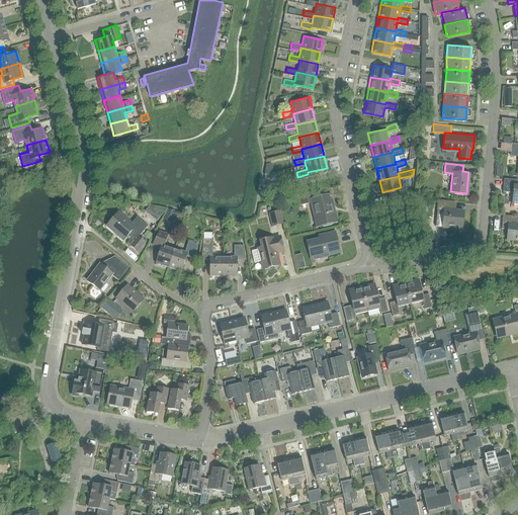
[(517,202),(517,183),(516,184),(516,178),(504,176),(503,189),(512,190),(511,202),(517,202)]
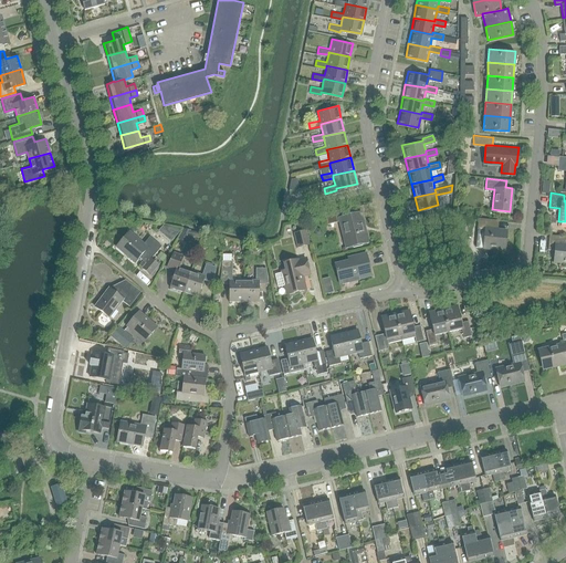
[(346,244),(366,240),(364,229),(365,229),(360,211),(342,216),(341,208),(324,211),(326,222),(341,219),(346,244)]
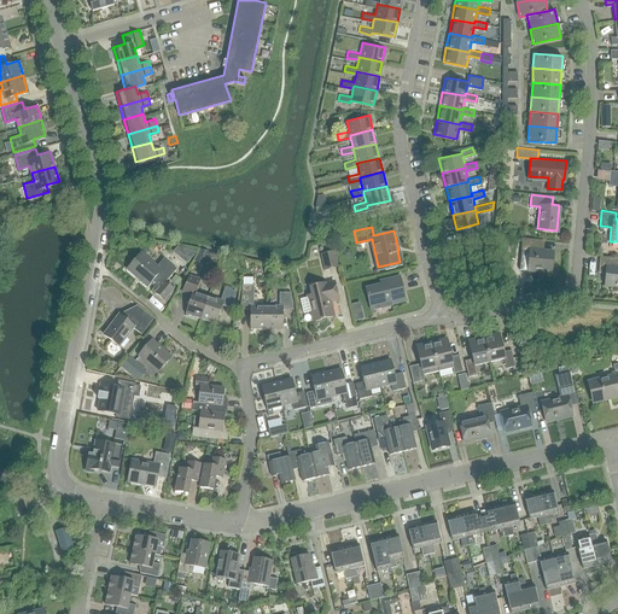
[(551,270),(553,249),(537,247),(538,238),(522,235),(520,249),(529,250),(526,268),(551,270)]
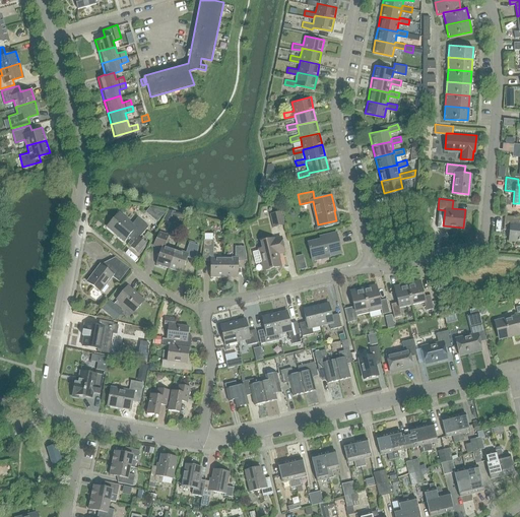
[(149,204),(147,206),(159,215),(167,207),(149,204)]
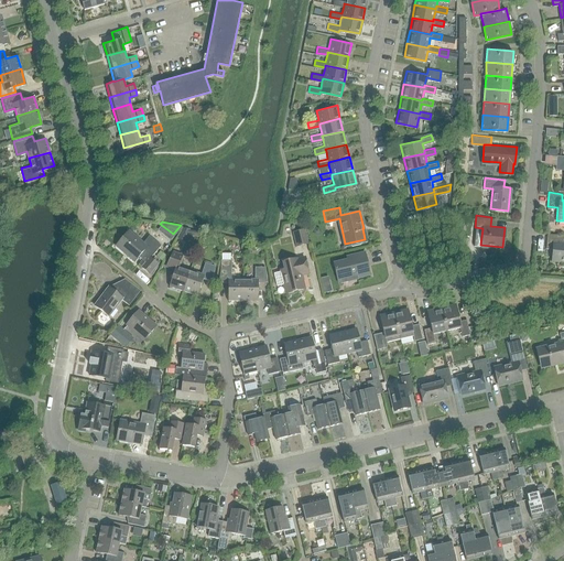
[(188,229),(183,226),(179,236),(183,239),(188,229)]
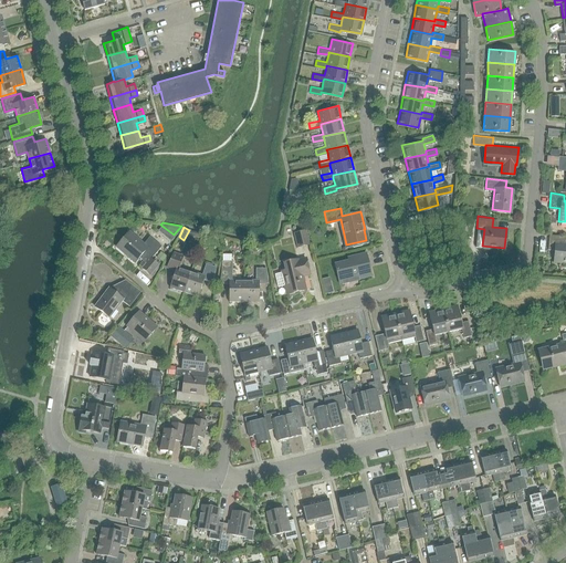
[(297,244),(308,242),(305,228),(294,231),(297,244)]
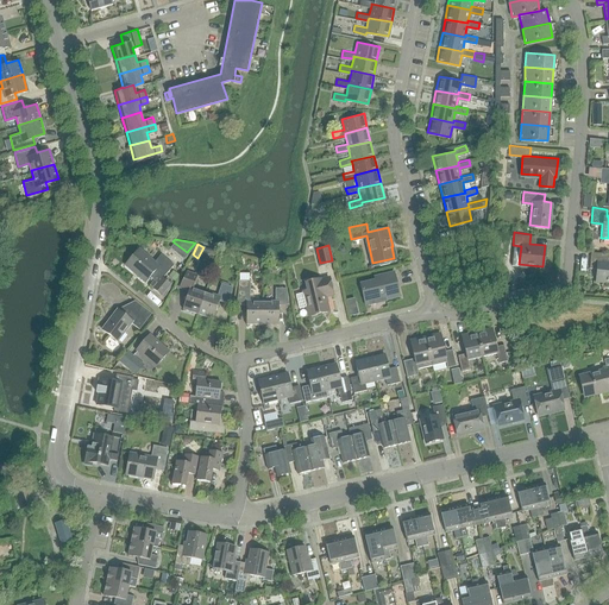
[(163,275),(173,262),(161,251),(154,259),(138,246),(125,262),(145,279),(149,273),(157,281),(152,285),(161,292),(170,281),(163,275)]
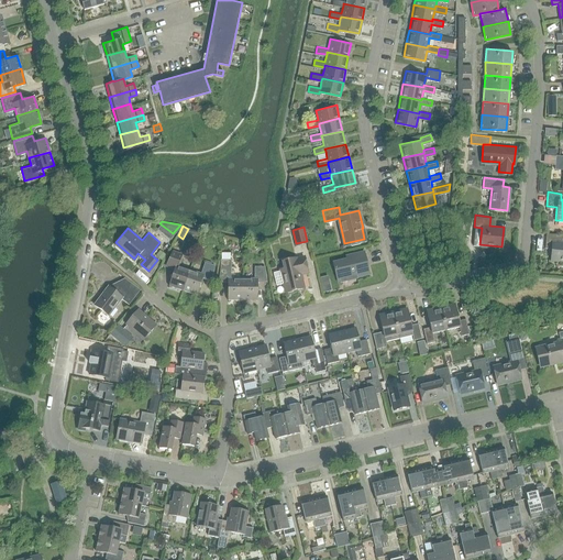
[(562,259),(562,241),(562,233),(545,231),(544,246),(553,248),(552,259),(562,259)]
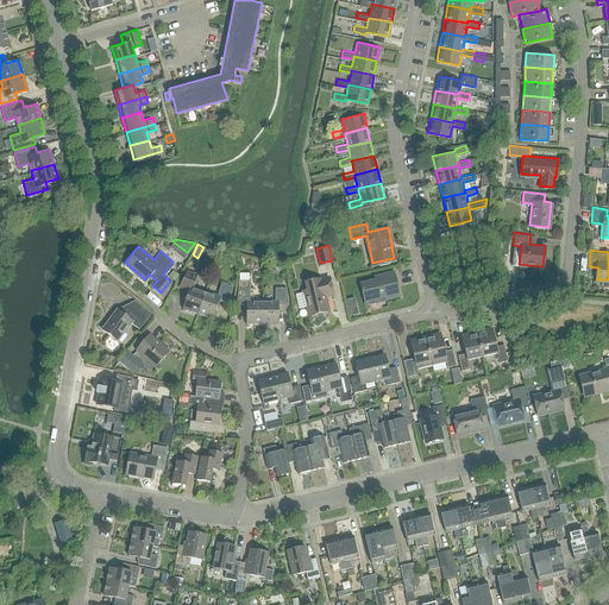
[(173,269),(168,273),(174,278),(179,272),(173,269)]
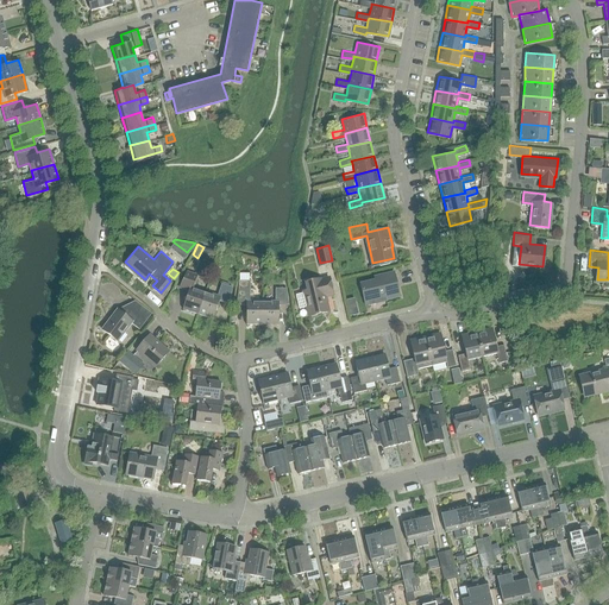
[(179,285),(188,289),(182,306),(198,312),(205,289),(193,284),(196,272),(186,269),(179,284),(179,285)]
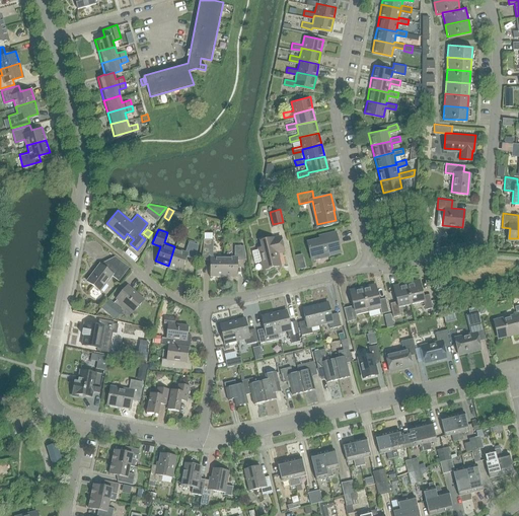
[(319,236),(306,239),(310,258),(313,256),(314,258),(328,254),(328,253),(341,250),(336,229),(318,234),(319,236)]
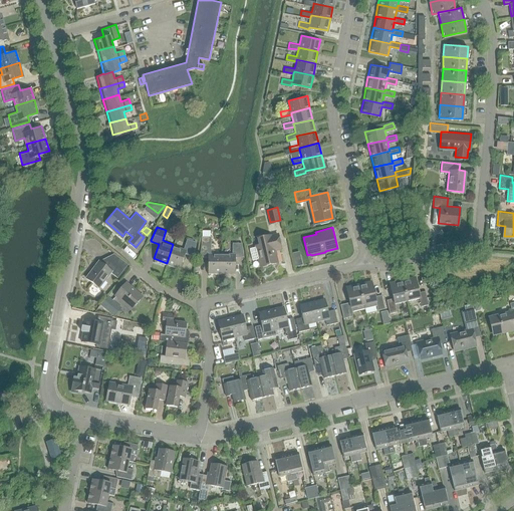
[(255,244),(255,245),(249,247),(252,258),(258,257),(260,265),(277,261),(274,248),(281,246),(277,233),(270,234),(261,236),(263,242),(255,244)]
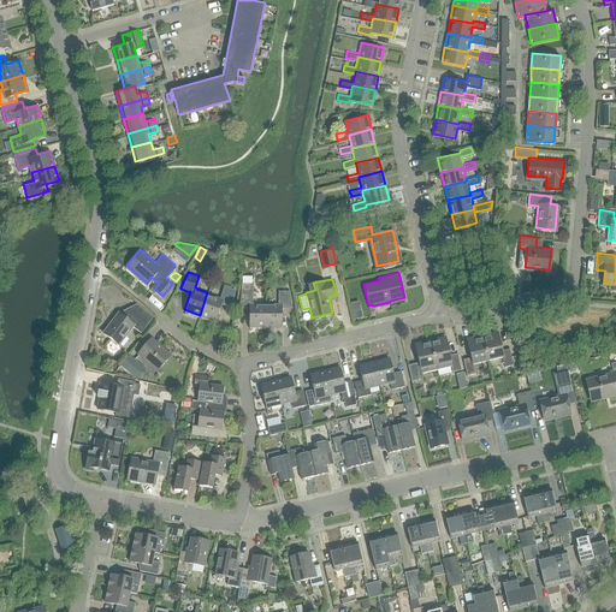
[(219,296),(207,292),(200,315),(215,320),(221,302),(231,304),(235,287),(224,284),(219,296)]
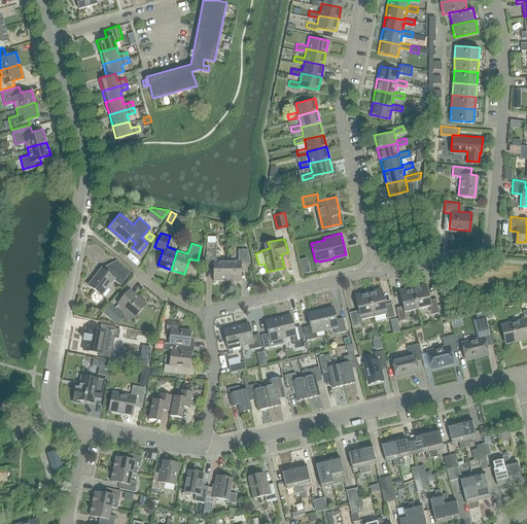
[(226,279),(226,258),(215,258),(215,247),(206,247),(204,262),(213,262),(212,279),(226,279)]
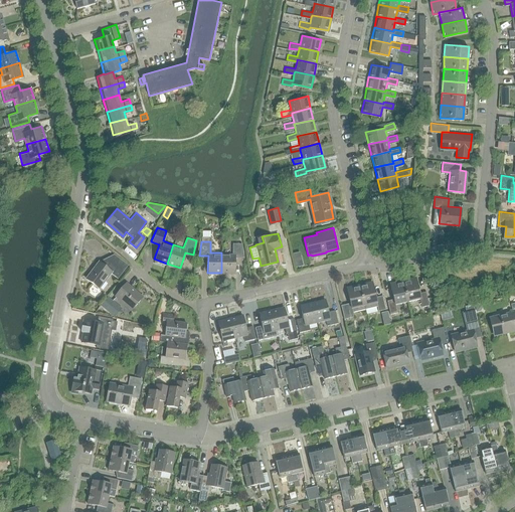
[(232,252),(221,252),(221,273),(235,273),(235,257),(243,256),(241,241),(232,241),(232,252)]
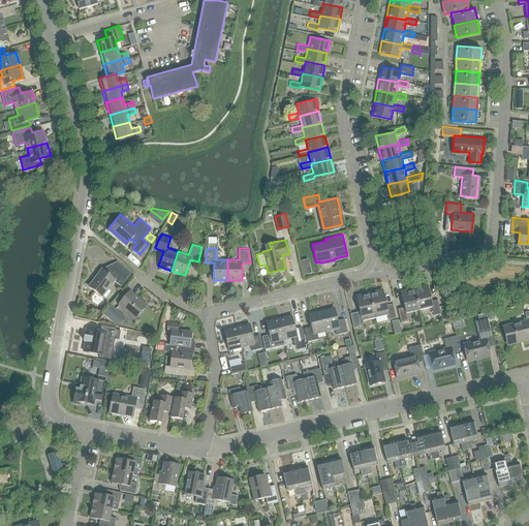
[(120,284),(126,276),(111,265),(105,271),(101,267),(88,284),(101,295),(114,278),(120,284)]
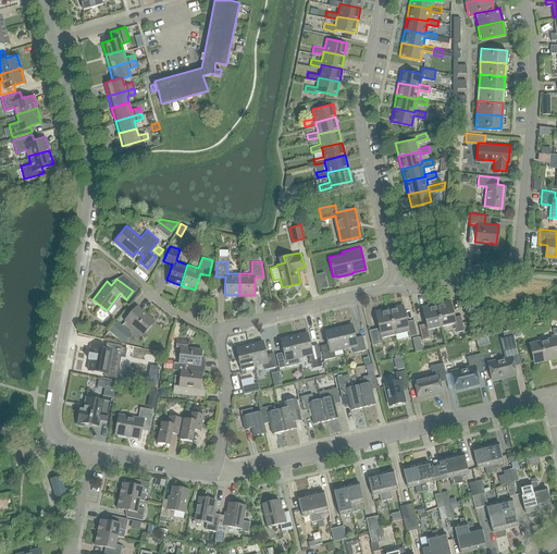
[(435,303),(441,324),(454,321),(456,330),(463,329),(460,314),(453,316),(449,299),(435,303)]
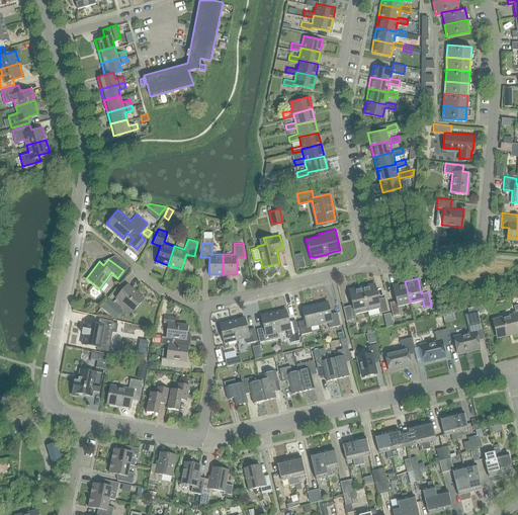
[(398,305),(410,302),(405,281),(393,283),(396,299),(390,301),(393,315),(400,313),(398,305)]
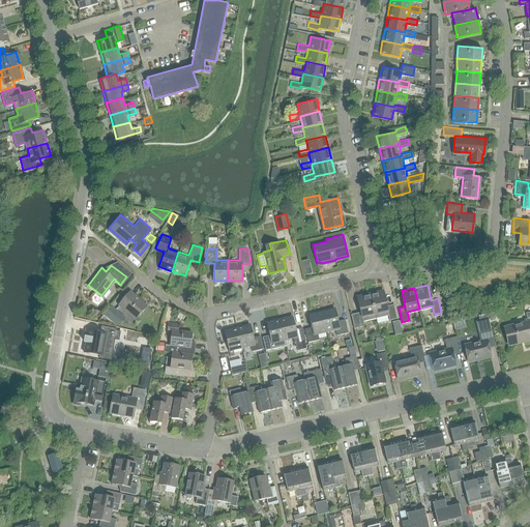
[(134,317),(146,302),(130,289),(118,303),(134,317)]
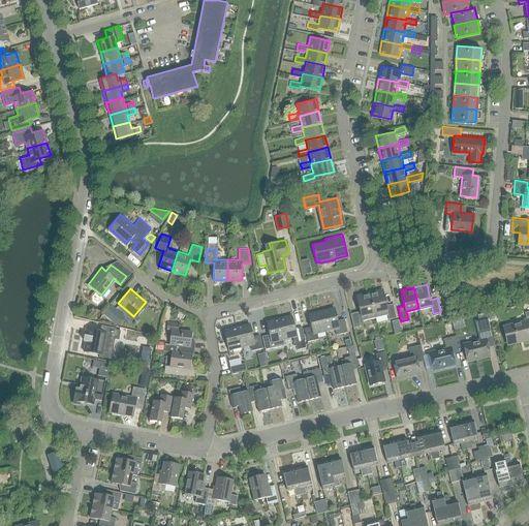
[(381,288),(369,291),(373,312),(374,316),(386,313),(389,317),(396,316),(393,302),(385,304),(381,288)]
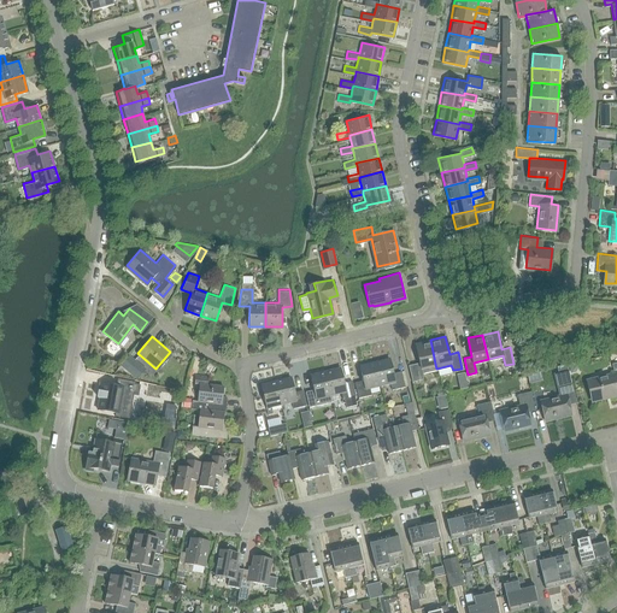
[(435,364),(430,340),(415,343),(419,361),(407,364),(412,379),(423,377),(422,371),(436,369),(435,364)]
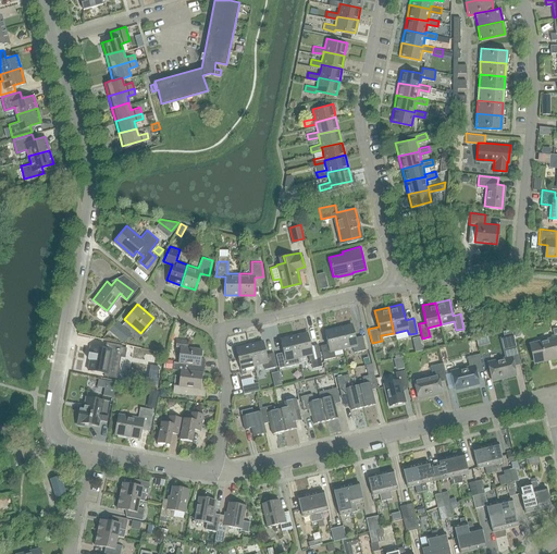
[(116,319),(108,329),(118,336),(126,327),(116,319)]
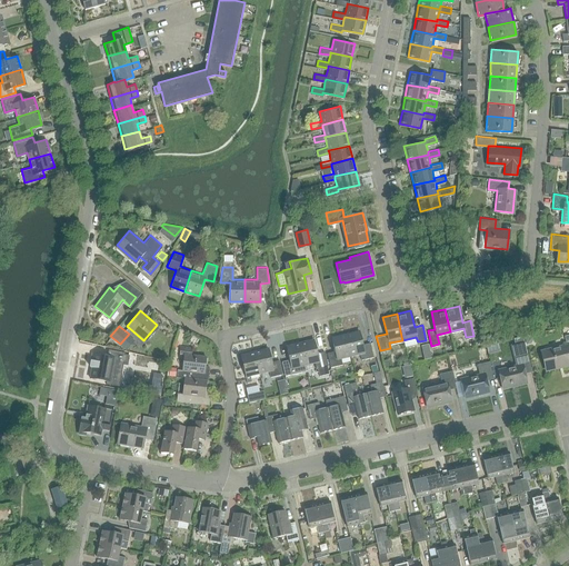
[(345,333),(350,354),(359,351),(361,358),(372,355),(369,341),(362,343),(359,329),(345,333)]
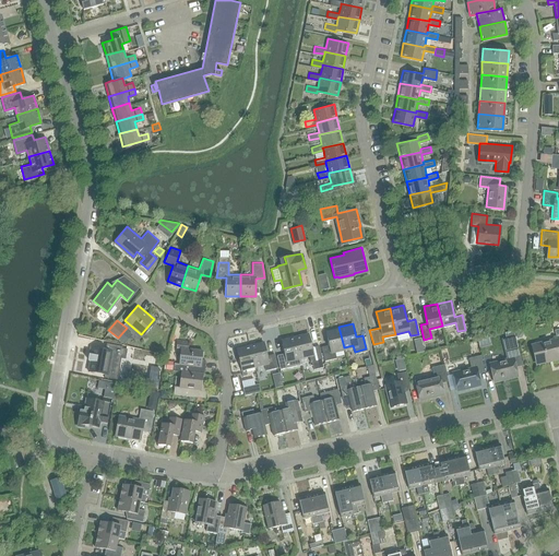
[(334,350),(344,347),(339,327),(325,330),(329,343),(321,345),(324,358),(335,356),(334,350)]
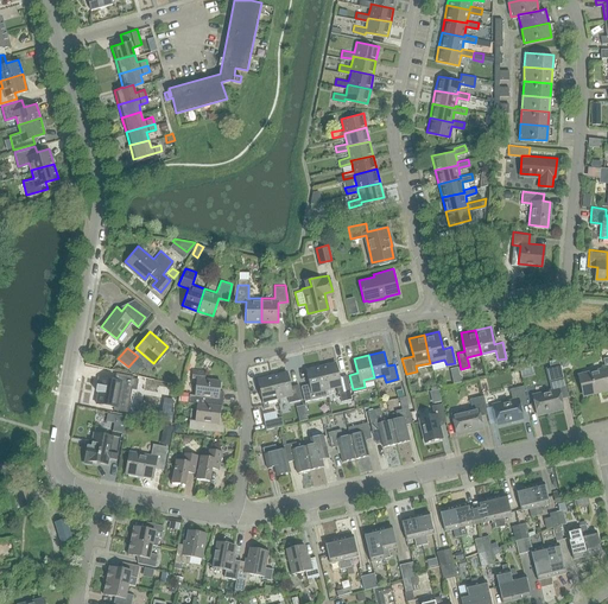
[(607,355),(602,356),(605,366),(580,372),(584,394),(607,387),(607,355)]
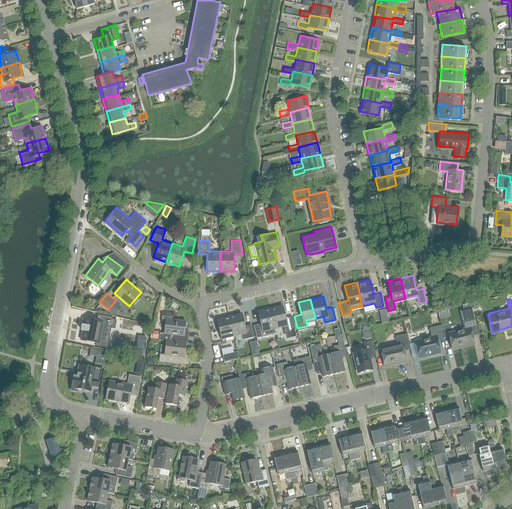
[(284,329),(285,329),(286,336),(295,334),(293,327),(294,327),(291,314),(285,316),(282,303),(269,306),(274,326),(282,324),(284,329)]
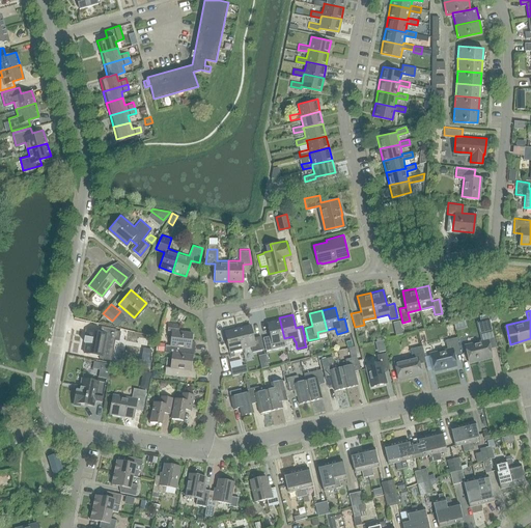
[(275,340),(284,338),(279,317),(267,321),(270,334),(262,335),(266,349),(276,345),(275,340)]
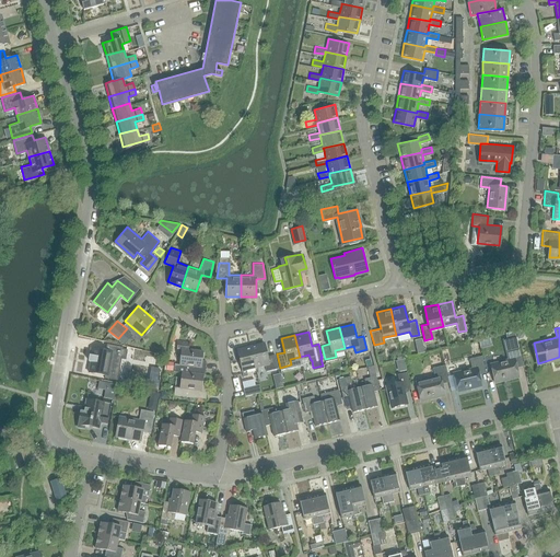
[(516,336),(504,339),(509,358),(490,362),(494,381),(518,375),(515,363),(522,362),(516,336)]
